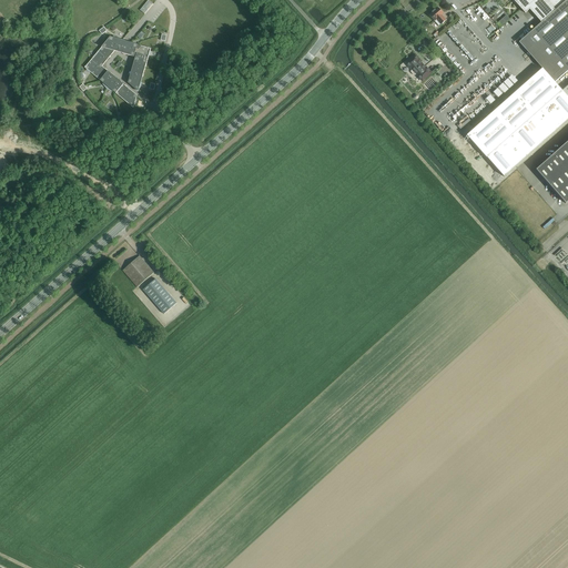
[(567,0),(513,0),(525,13),(529,10),(541,23),(533,31),(567,71),(555,82),(554,81),(554,82),(555,83),(567,71),(567,0)]
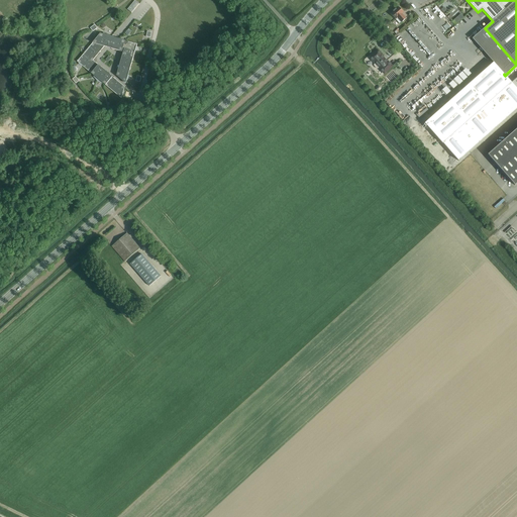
[(402,14),(404,12),(399,7),(396,9),(394,11),(394,12),(391,14),(396,19),(398,18),(402,22),(406,18),(402,14)]
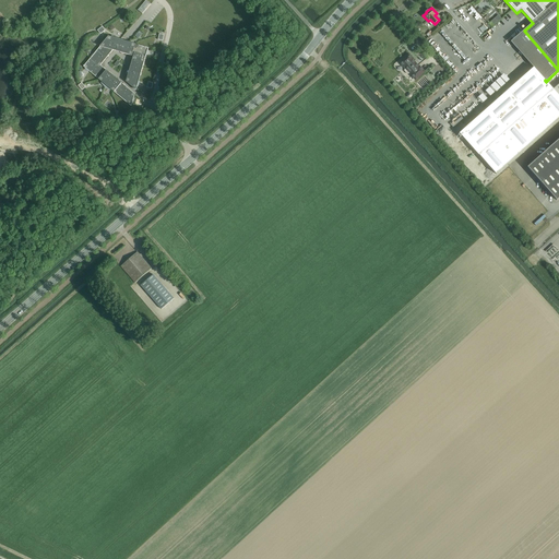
[(100,66),(113,50),(133,57),(126,82),(128,83),(134,88),(135,88),(137,88),(137,87),(138,86),(139,83),(139,82),(146,55),(147,55),(149,51),(147,50),(149,48),(117,39),(118,37),(111,36),(111,37),(108,37),(94,55),(93,55),(91,57),(91,58),(83,67),(85,69),(88,72),(88,71),(102,82),(102,83),(105,87),(110,91),(111,90),(131,106),(132,103),(133,103),(134,99),(133,98),(135,94),(100,66)]
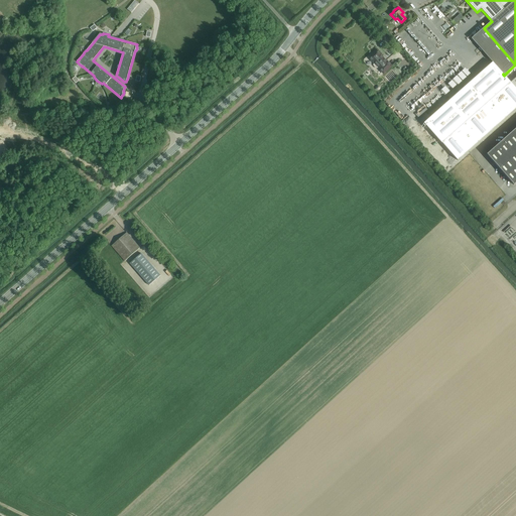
[(386,72),(391,67),(387,61),(387,62),(385,60),(386,60),(383,57),(382,57),(381,55),(377,50),(372,54),(373,56),(370,58),(373,62),(374,61),(375,63),(374,65),(374,66),(376,69),(377,69),(378,68),(380,69),(379,69),(383,73),(385,71),(386,72)]
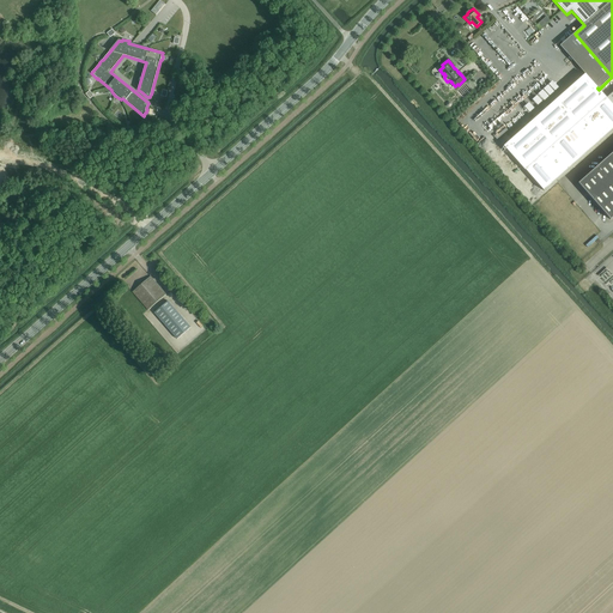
[(161,116),(158,120),(163,125),(168,129),(171,125),(170,125),(165,121),(167,121),(167,120),(162,117),(161,116)]
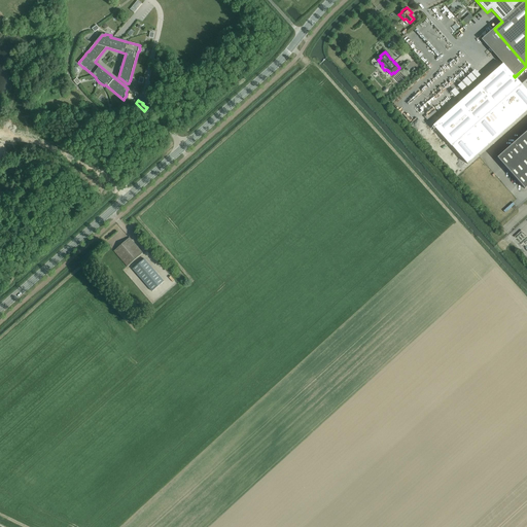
[(526,132),(497,157),(525,189),(526,186),(526,132)]
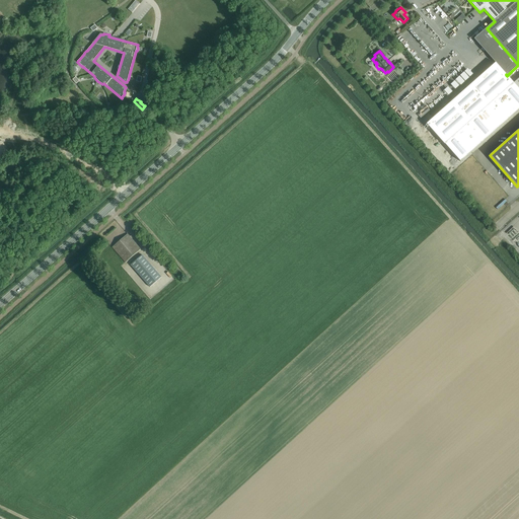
[(128,234),(113,247),(126,263),(141,249),(128,234)]
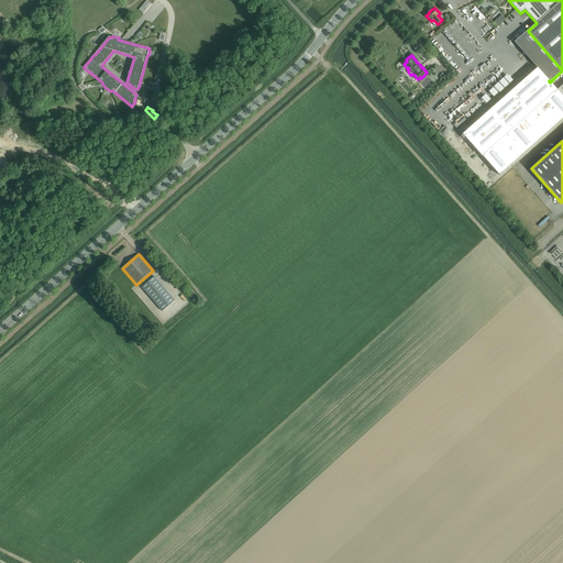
[(154,277),(142,287),(163,311),(175,301),(154,277)]
